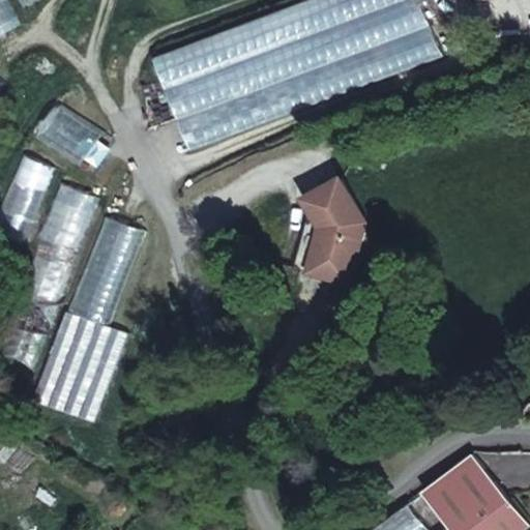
[(3,0),(0,0),(0,37),(19,28),(3,0)]
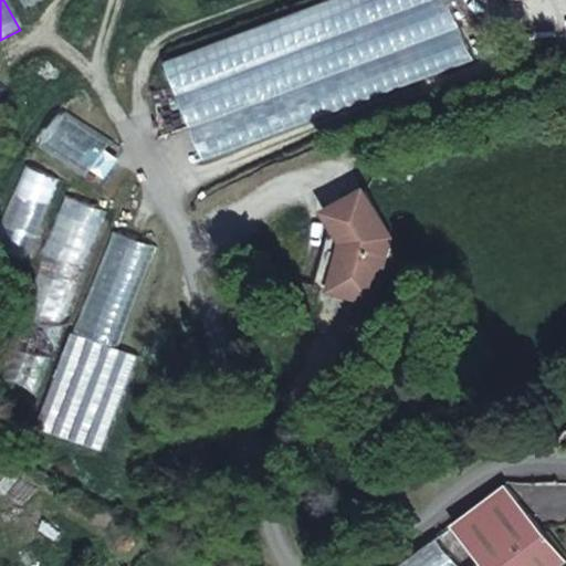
[(90,177),(115,140),(69,108),(43,144),(90,177)]
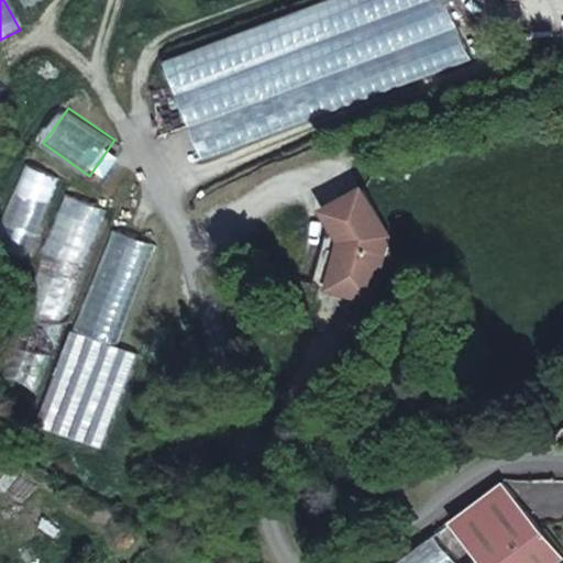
[(0,242),(31,255),(62,177),(26,163),(0,230),(0,242)]
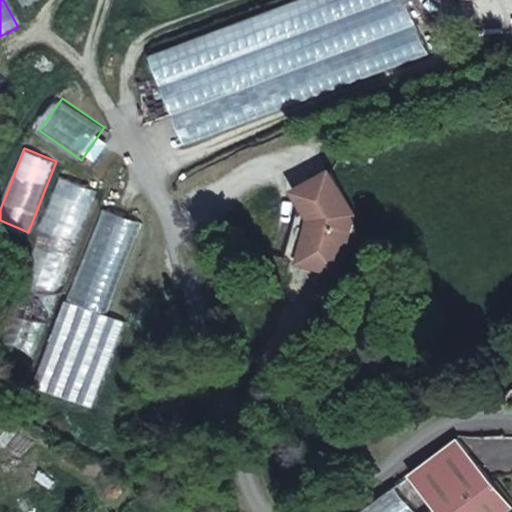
[(31,356),(95,188),(67,178),(3,346),(31,356)]
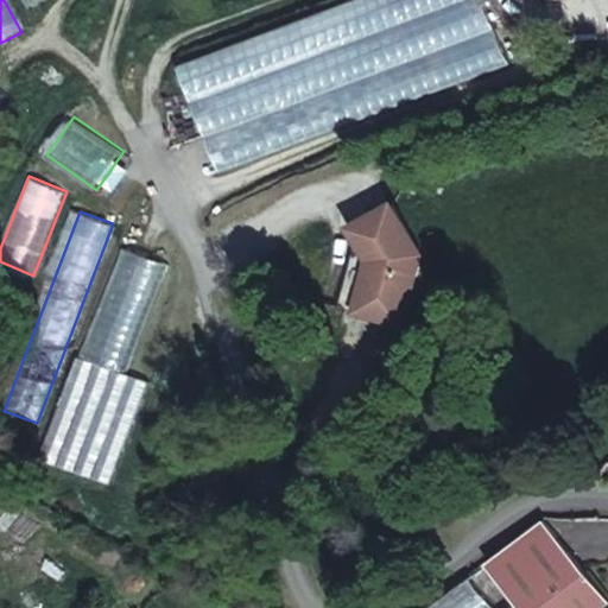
[(424,263),(397,211),(355,235),(361,246),(352,280),(355,287),(353,297),(346,301),(341,315),(404,333),(424,263)]
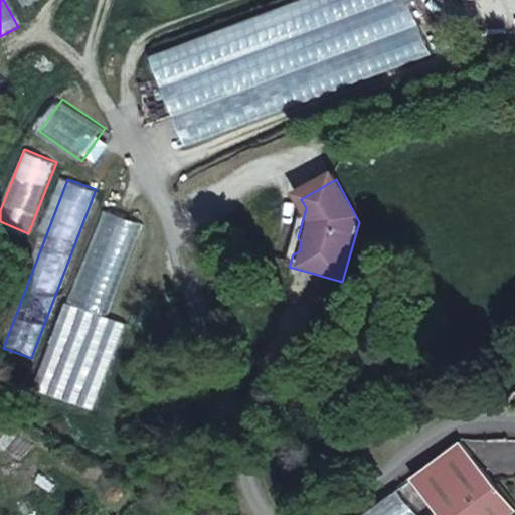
[(101,209),(40,392),(96,410),(124,323),(105,316),(136,220),(101,209)]
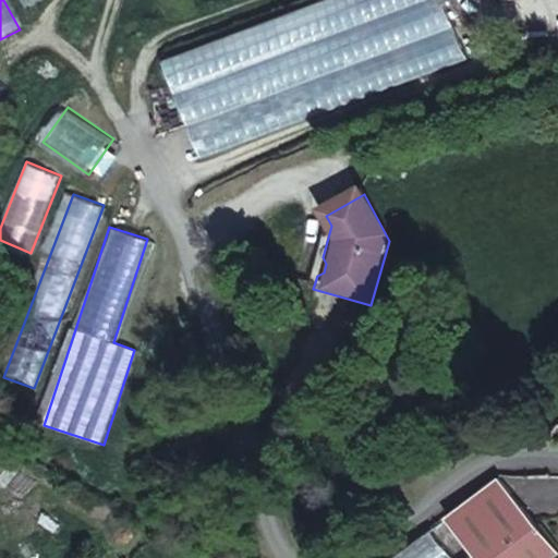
[(326,264),(323,257),(317,276),(324,273),(326,264)]
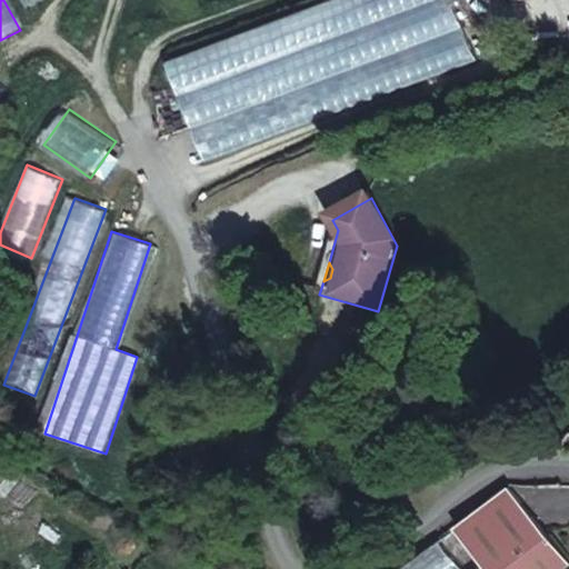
[(566,568),(568,567),(568,566),(512,490),(510,490),(458,530),(487,568),(566,568)]
